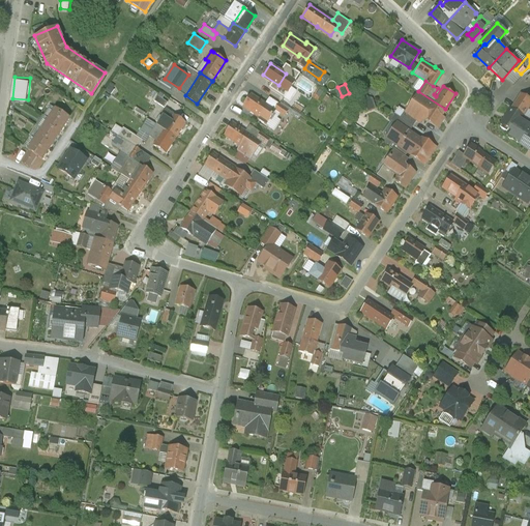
[(529,101),(529,96),(521,90),(510,106),(523,114),(529,118),(529,108),(527,107),(529,101)]
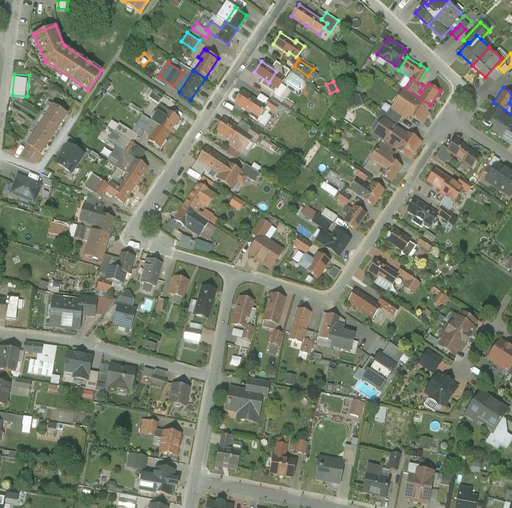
[(430,105),(404,88),(392,107),(403,114),(404,113),(408,111),(423,122),(429,112),(427,110),(430,105)]
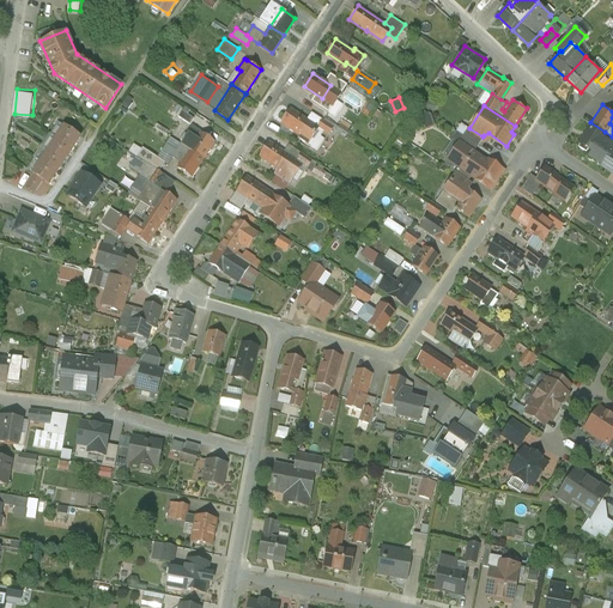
[(316,125),(290,108),(280,121),(298,133),(297,135),(308,143),(319,126),(316,126),(316,125)]
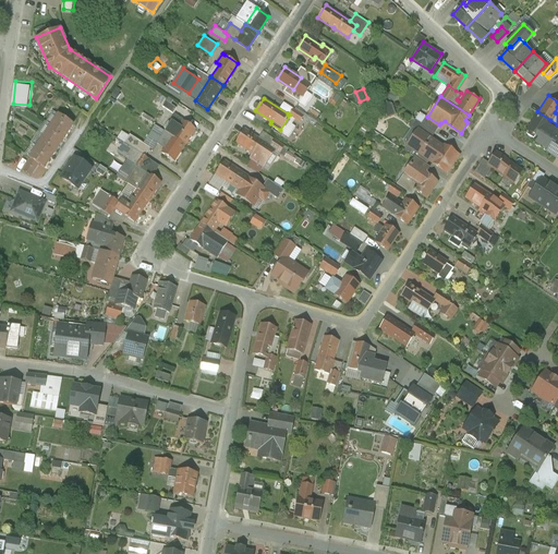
[(176,106),(166,99),(162,105),(172,111),(176,106)]
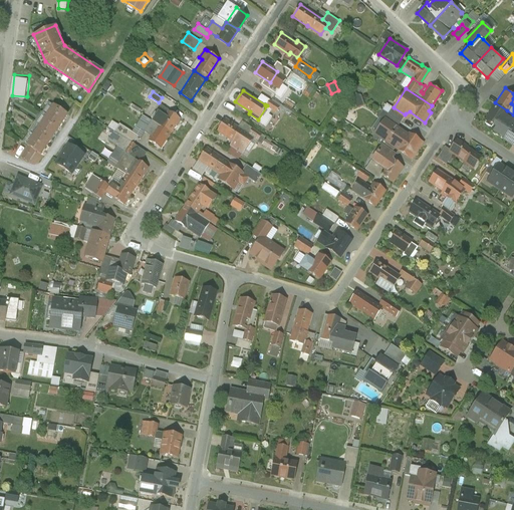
[(279,105),(269,98),(265,104),(265,105),(267,105),(275,111),(279,105)]
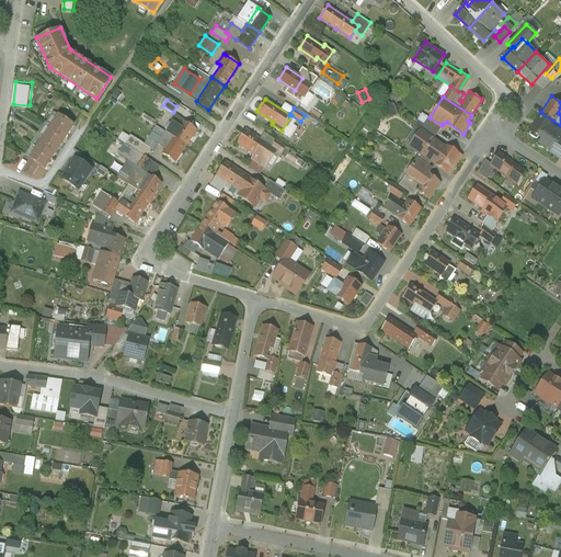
[(553,121),(540,112),(529,128),(531,129),(529,132),(536,136),(538,134),(541,136),(539,139),(551,148),(552,148),(560,136),(560,134),(560,131),(550,125),(553,121)]
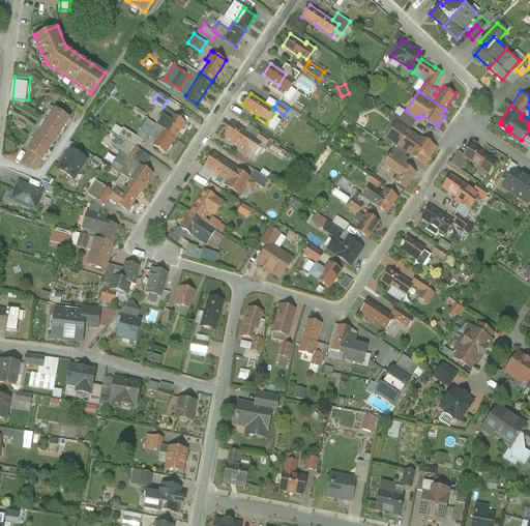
[(56,107),(28,148),(29,148),(36,153),(41,157),(69,116),(56,107)]
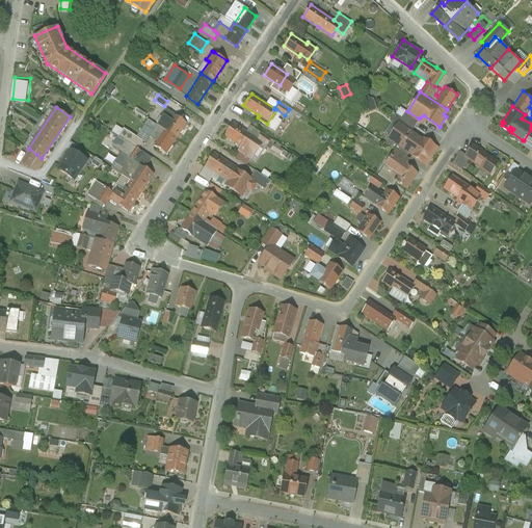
[(407,111),(405,110),(401,116),(415,125),(419,119),(407,111)]
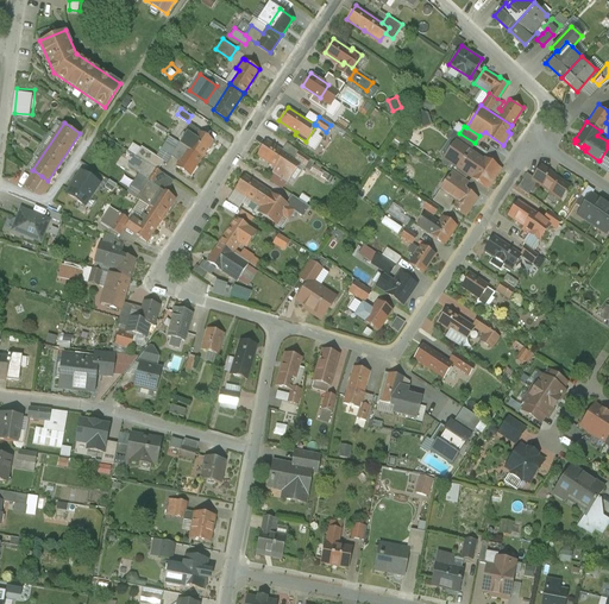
[(188,146),(188,148),(201,156),(213,139),(200,130),(188,146)]
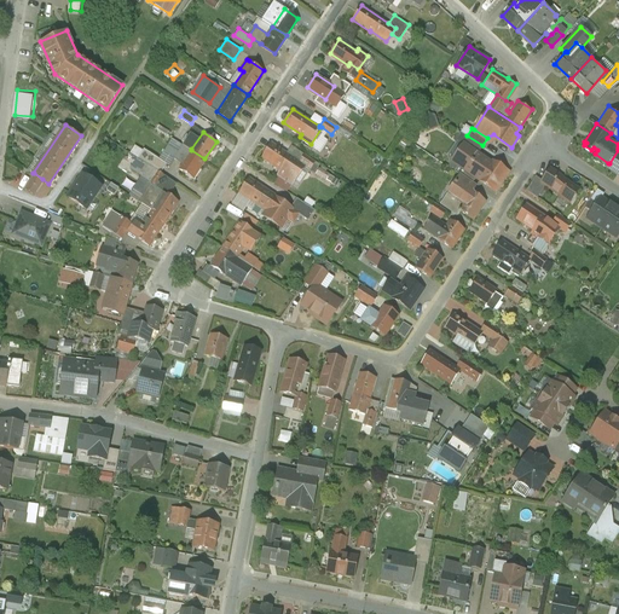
[(299,161),(271,142),(261,156),(281,168),(277,174),(291,184),(305,164),(310,168),(311,168),(299,160),(299,161)]
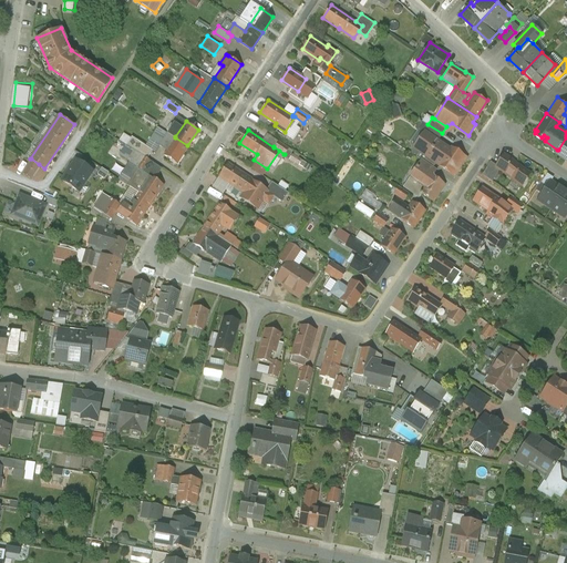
[(175,136),(167,132),(161,142),(168,147),(164,153),(177,162),(187,145),(175,137),(175,136)]
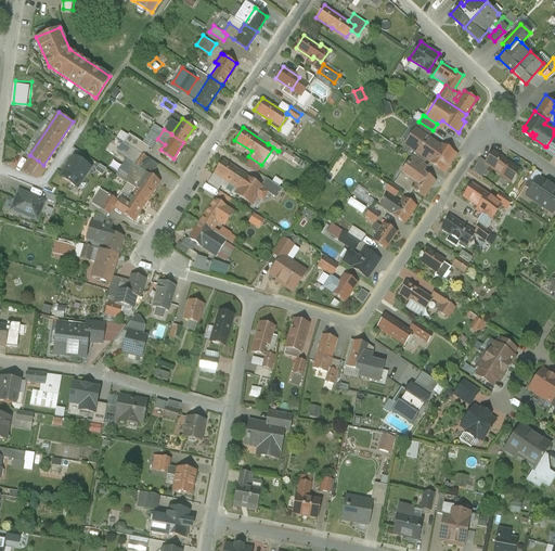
[(440,145),(417,130),(408,144),(410,146),(427,157),(430,159),(444,170),(452,158),(450,157),(453,151),(441,143),(440,145)]
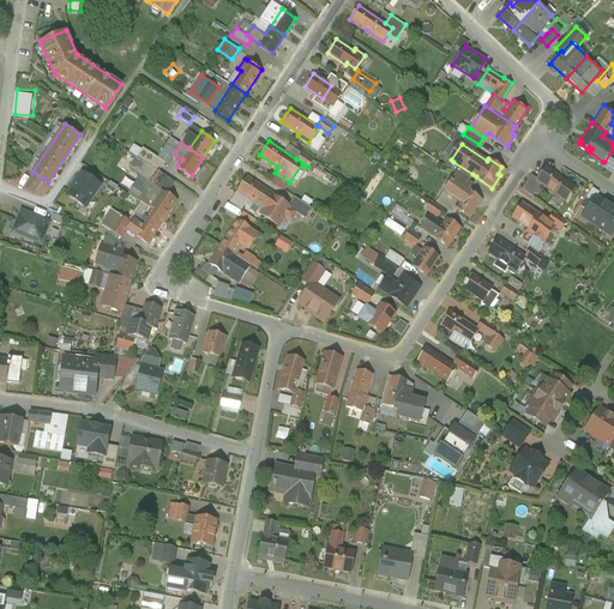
[(164,161),(143,145),(137,155),(148,162),(158,169),(164,161)]
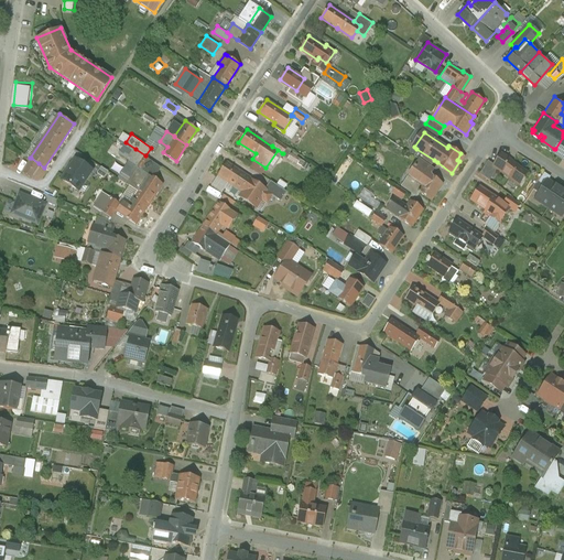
[(563,138),(563,137),(555,149),(554,149),(553,150),(563,157),(563,138)]
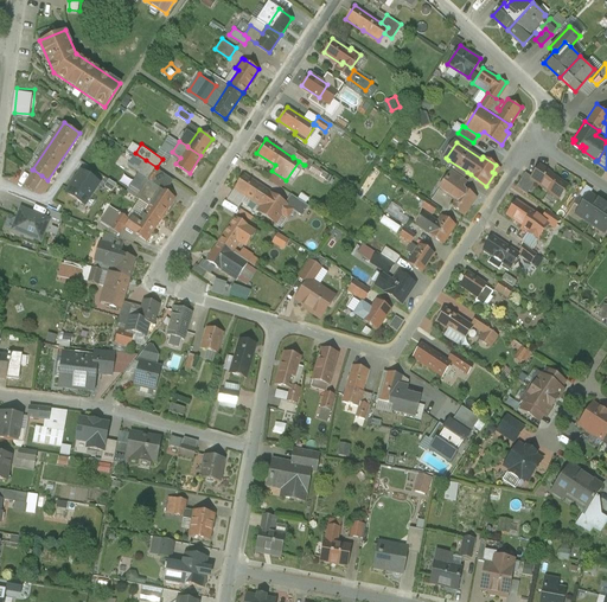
[(308,158),(298,151),(293,157),(305,165),(308,158)]
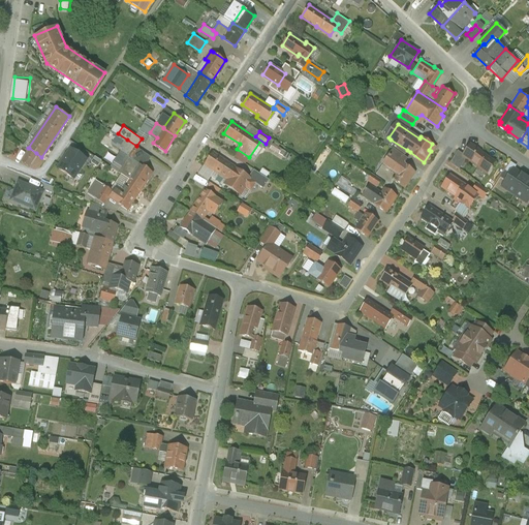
[(136,146),(127,140),(121,149),(133,157),(139,148),(136,146)]
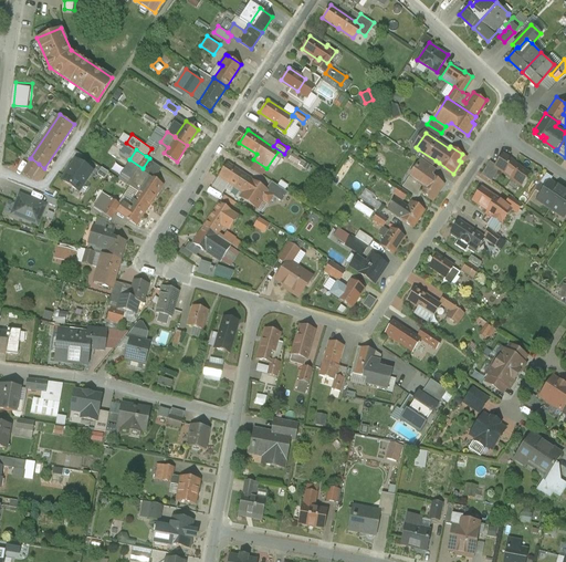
[(436,160),(418,149),(415,155),(419,158),(431,166),(436,160)]
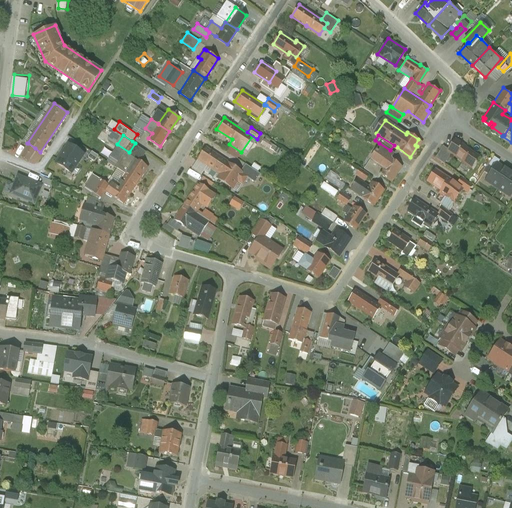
[(266,137),(263,142),(274,148),(277,143),(266,137)]
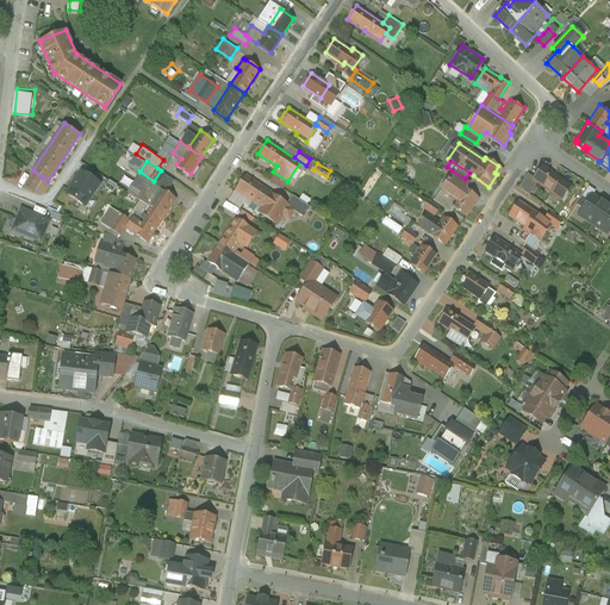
[(570,182),(542,164),(534,176),(533,179),(537,181),(560,197),(561,195),(564,197),(568,189),(566,188),(570,182)]
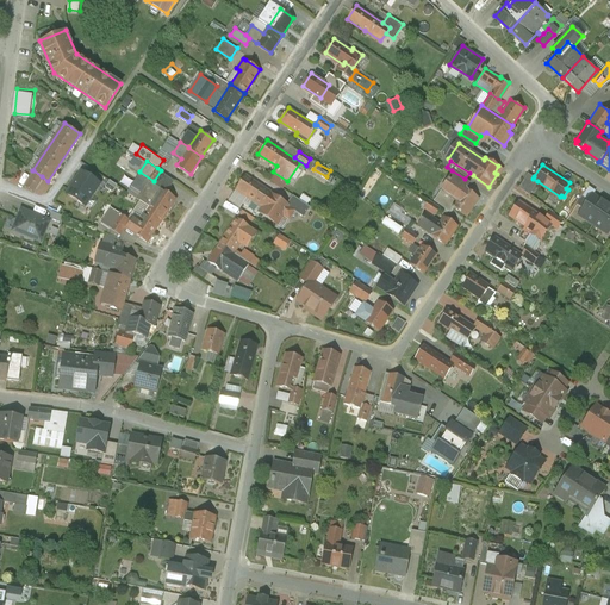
[(66,191),(86,205),(101,181),(81,168),(66,191)]
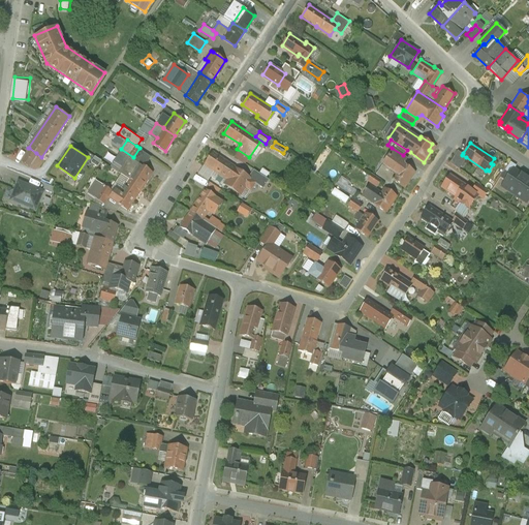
[(29,148),(22,159),(29,164),(36,153),(29,148)]
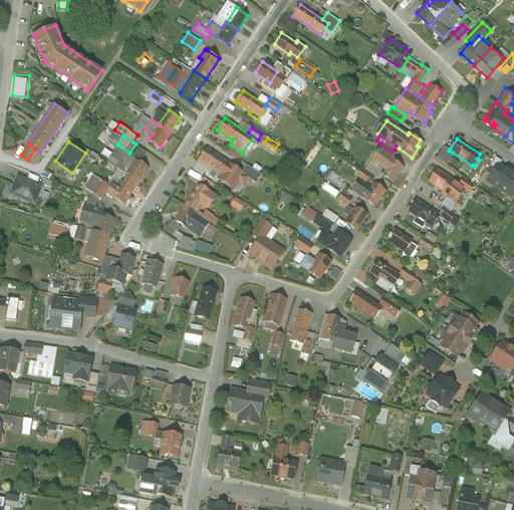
[(147,151),(136,144),(130,153),(130,154),(136,158),(141,161),(147,151)]
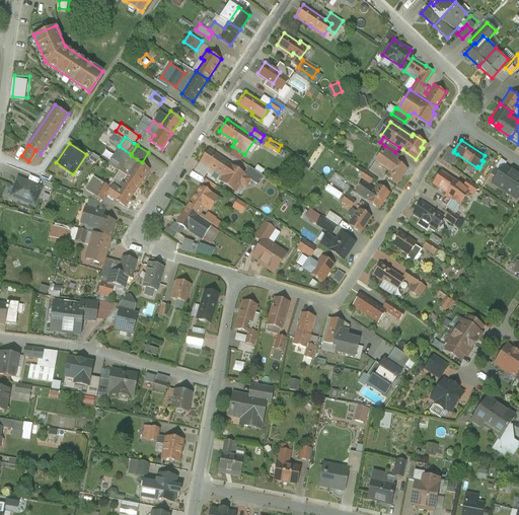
[(395,152),(384,145),(381,151),(394,160),(395,159),(398,155),(395,152)]
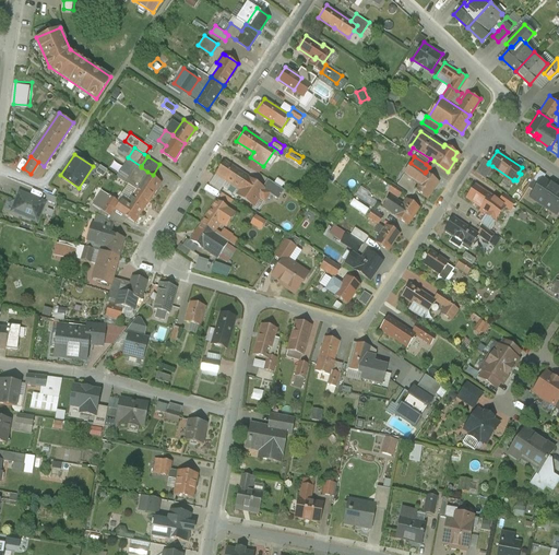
[(484,157),(475,170),(485,177),(492,166),(488,164),(489,162),(484,157)]
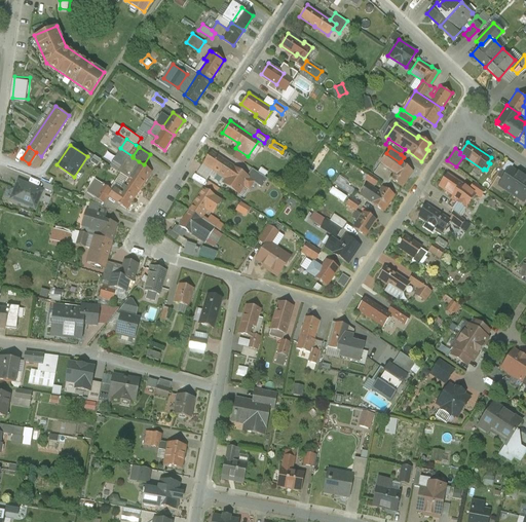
[(235,165),(211,150),(203,161),(217,171),(227,178),(234,166),(235,165)]
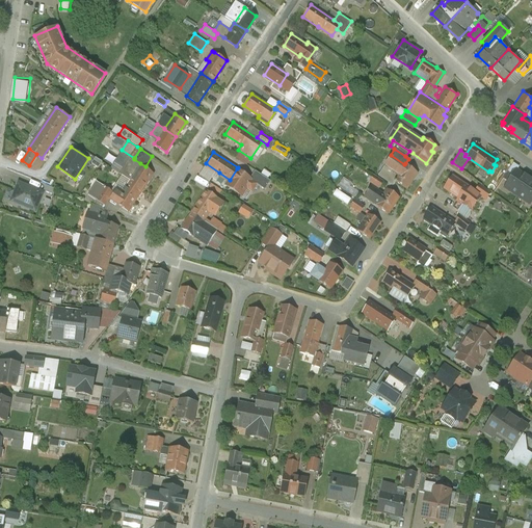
[(404,164),(391,155),(388,160),(392,163),(390,166),(392,168),(386,178),(393,182),(394,183),(396,180),(406,187),(417,172),(405,163),(404,164)]
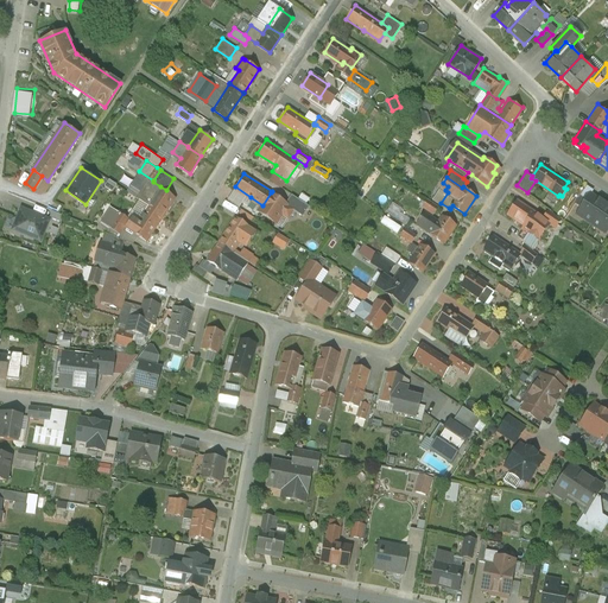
[(159,190),(146,182),(137,196),(150,204),(163,214),(175,196),(166,190),(160,186),(159,190)]
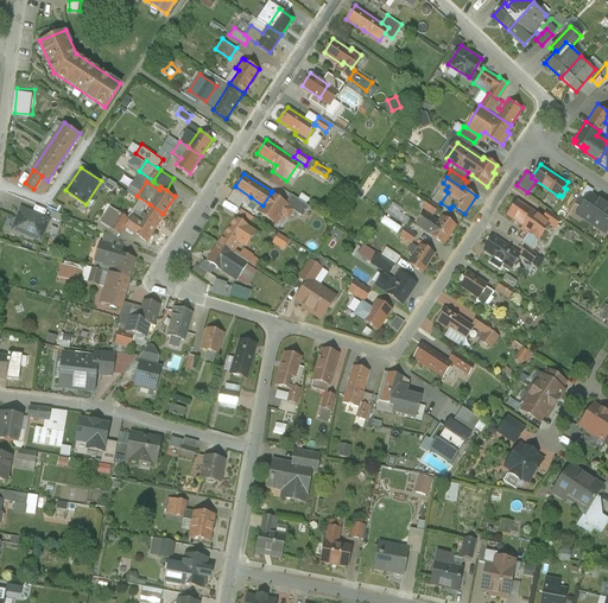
[(251,197),(235,186),(228,198),(239,205),(242,201),(246,203),(251,197)]
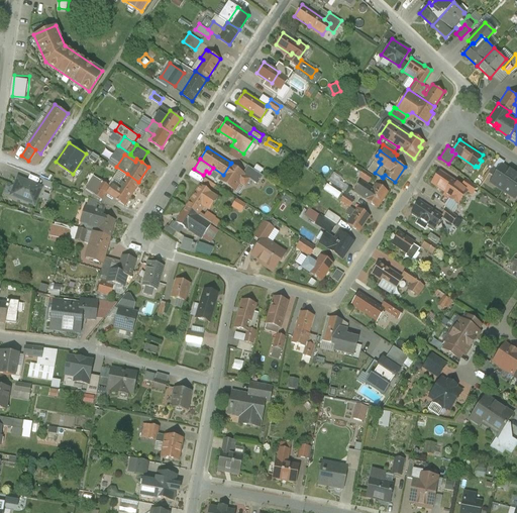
[(513,171),(502,163),(499,168),(494,175),(491,180),(502,187),(513,171)]
